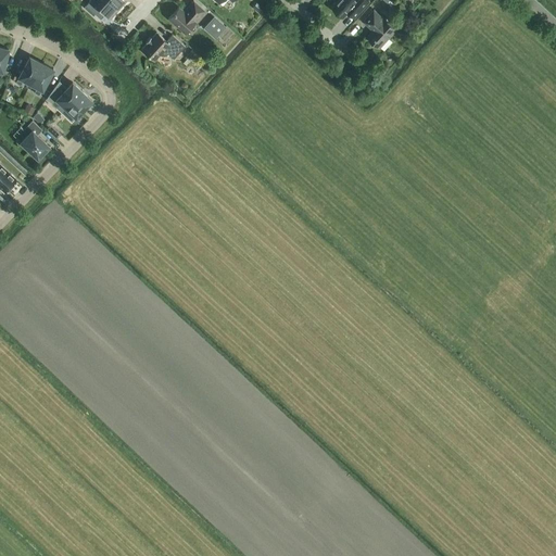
[(111,19),(118,10),(108,0),(98,0),(96,2),(93,0),(90,0),(86,7),(95,14),(96,14),(91,11),(96,7),(112,21),(112,20),(111,19)]
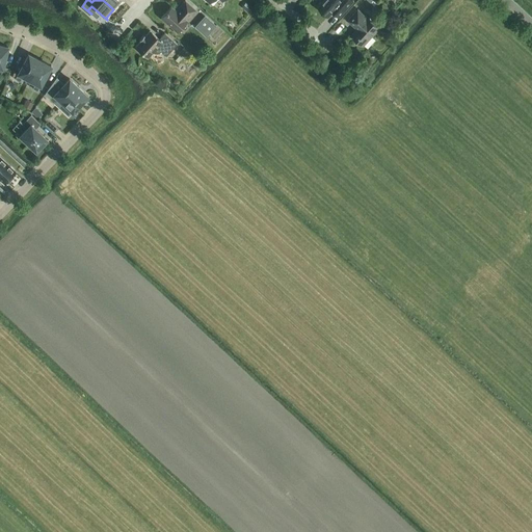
[(122,0),(121,0),(103,0),(113,9),(122,0)]
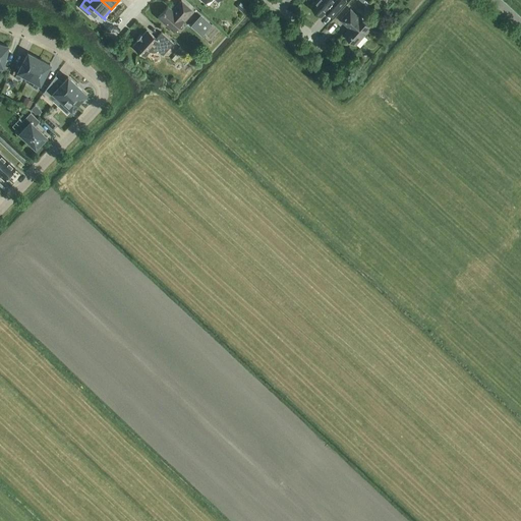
[(317,0),(311,7),(322,17),(333,5),(338,11),(346,2),(344,0),(317,0)]
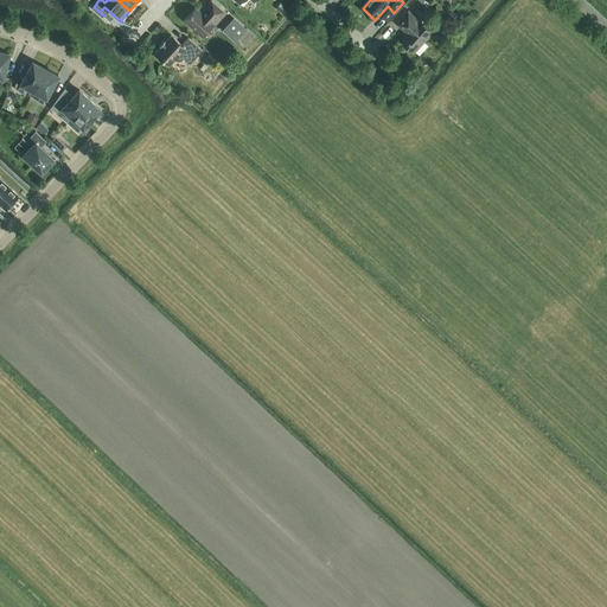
[(212,24),(223,12),(211,1),(200,13),(196,8),(184,21),(202,37),(213,24),(212,24)]
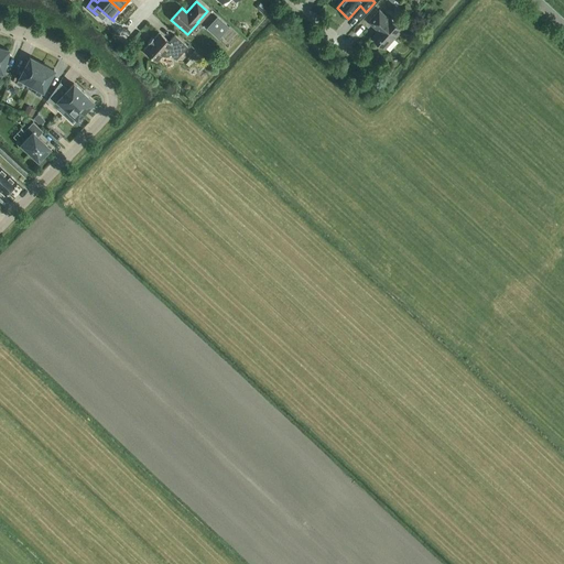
[(389,19),(379,10),(369,22),(376,29),(377,28),(380,30),(372,38),(386,50),(402,30),(390,19),(389,19)]
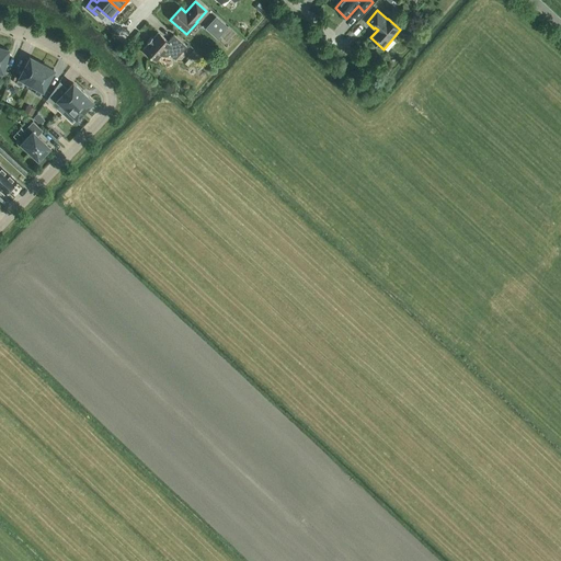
[(218,37),(229,25),(217,14),(206,27),(218,37)]
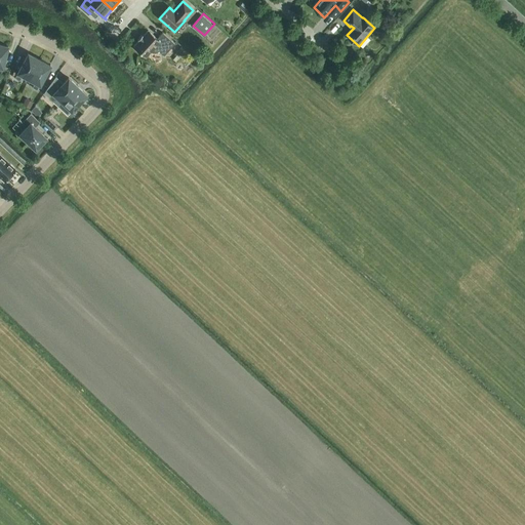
[(148,31),(143,36),(142,35),(137,40),(138,41),(133,46),(135,47),(133,49),(138,52),(139,51),(146,57),(150,52),(152,53),(156,53),(158,51),(163,56),(174,44),(171,41),(162,33),(157,39),(148,31)]
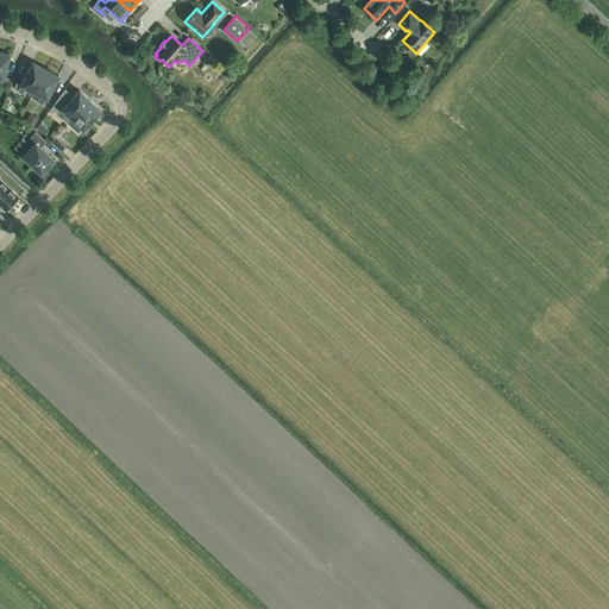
[(208,68),(215,60),(209,55),(202,63),(208,68)]
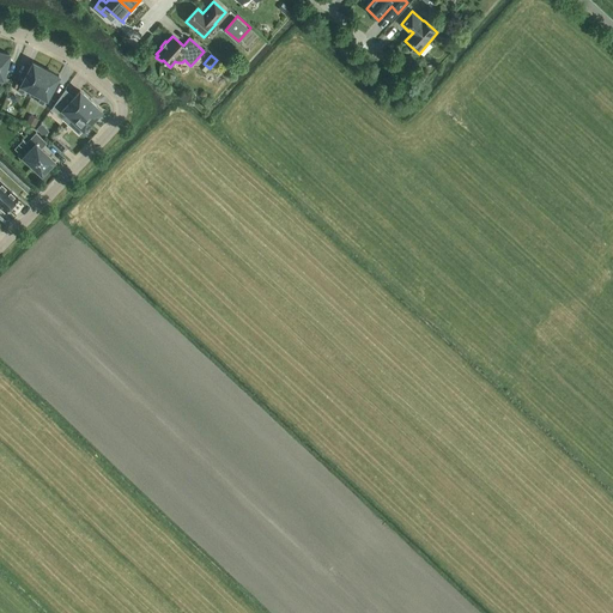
[(34,92),(46,70),(32,62),(17,91),(23,95),(26,89),(34,92)]
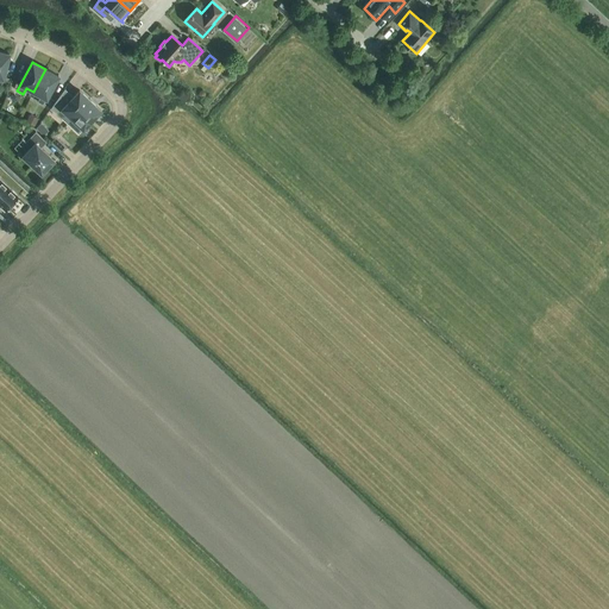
[(45,69),(33,92),(41,95),(37,102),(43,105),(58,76),(45,69)]
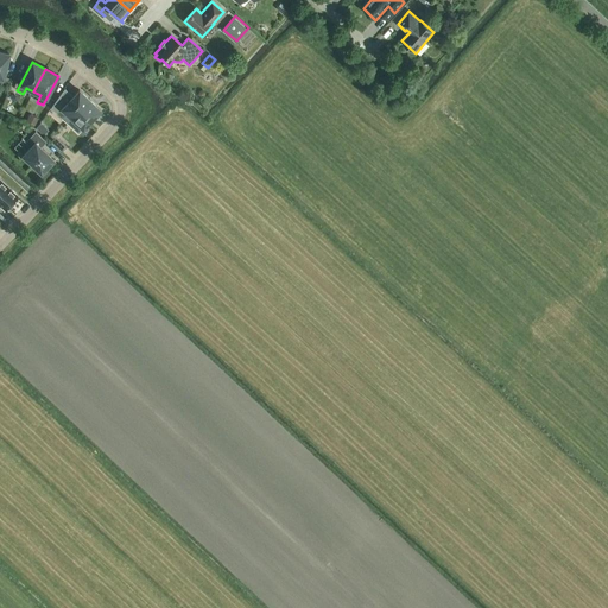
[(71,119),(89,100),(78,90),(67,103),(59,96),(50,108),(61,118),(65,113),(71,119)]
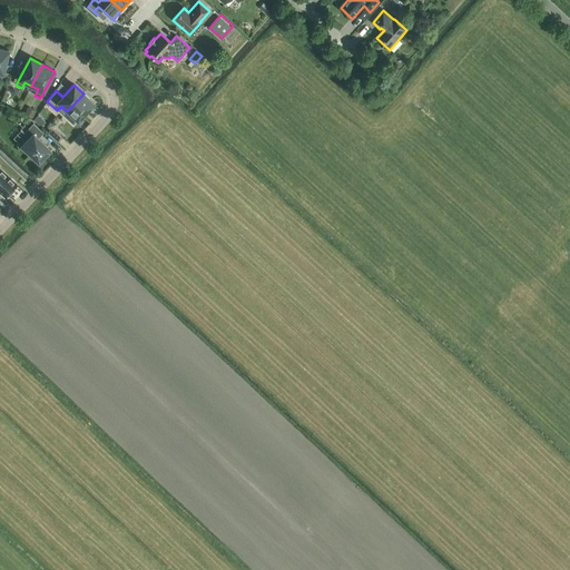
[(84,94),(67,111),(74,117),(69,121),(72,126),(94,104),(84,94)]
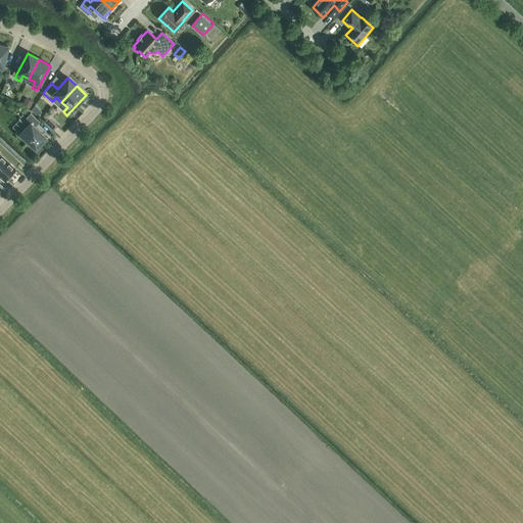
[(38,115),(42,109),(35,104),(31,110),(38,115)]
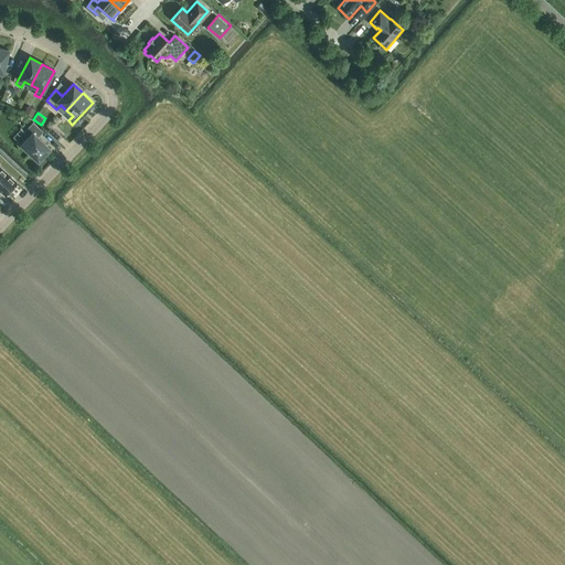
[(23,132),(29,137),(21,145),(38,161),(50,149),(38,137),(43,131),(33,123),(23,132)]
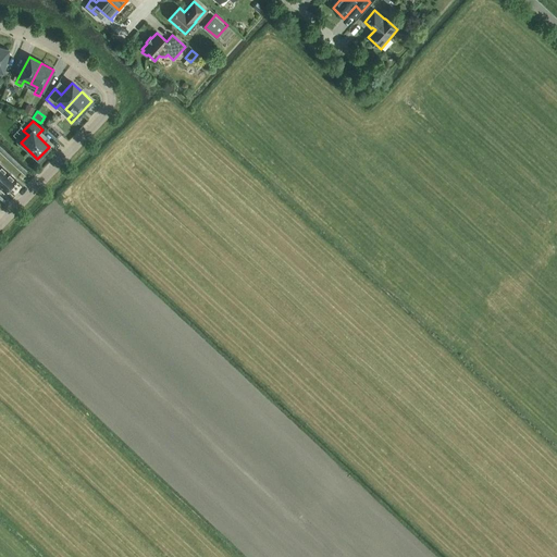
[(56,139),(61,134),(51,124),(46,131),(56,139)]
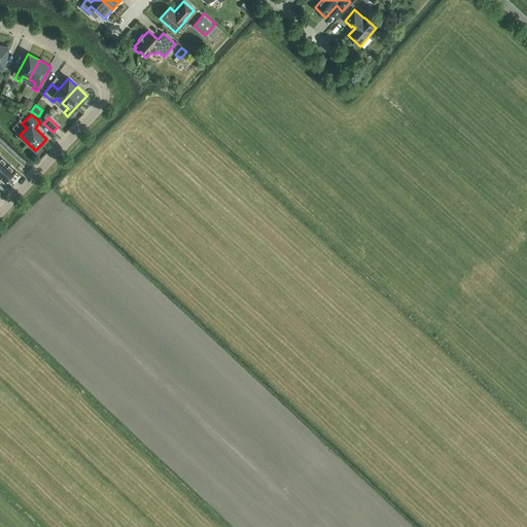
[(9,166),(0,156),(0,177),(4,182),(8,177),(10,177),(12,176),(12,174),(14,171),(12,169),(12,168),(10,166),(9,166)]
